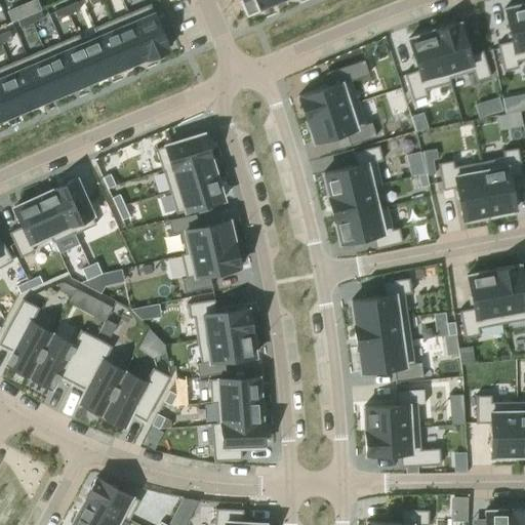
[(36,0),(33,0),(7,11),(11,22),(41,9),(36,0)]
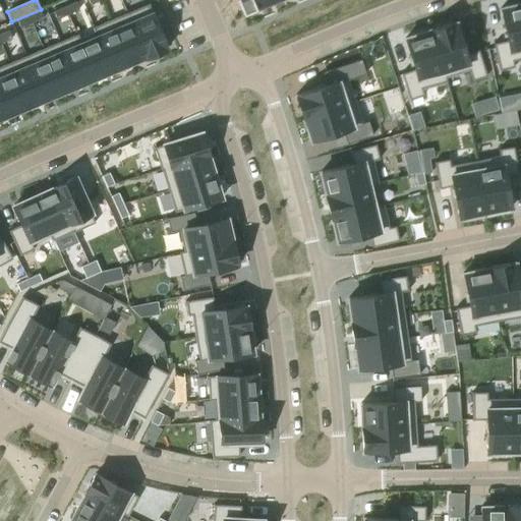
[(262,0),(236,0),(242,14),(264,5),(262,0)]
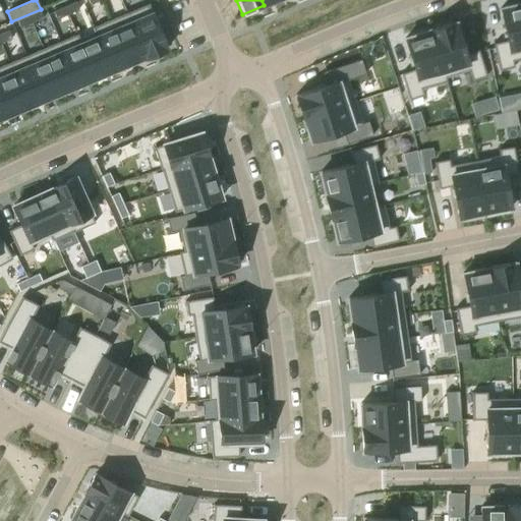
[(75,2),(64,6),(67,14),(78,9),(75,2)]
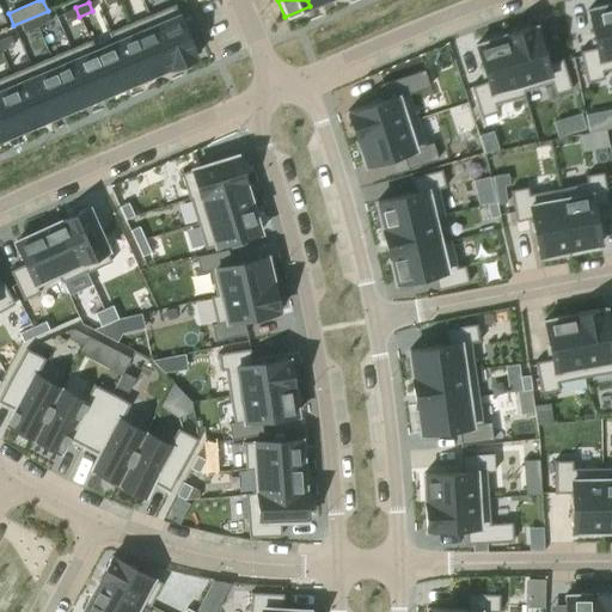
[(595,48),(579,51),(586,83),(604,79),(603,71),(611,68),(611,4),(587,10),(595,48)]
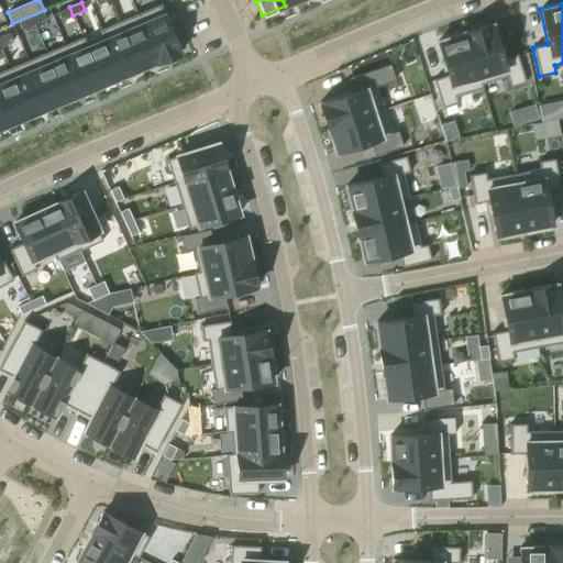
[(159,4),(136,13),(157,63),(179,53),(178,52),(179,52),(159,4)]
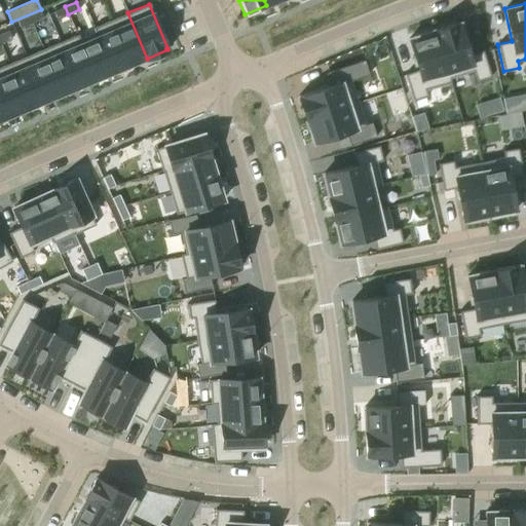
[(65,6),(53,11),(57,20),(68,14),(65,6)]
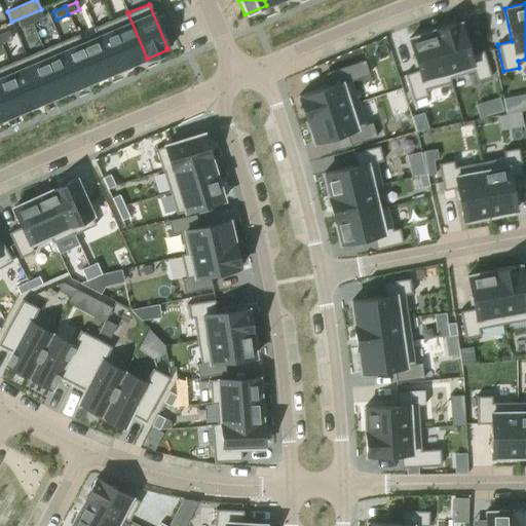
[(39,10),(29,15),(32,23),(43,19),(39,10)]
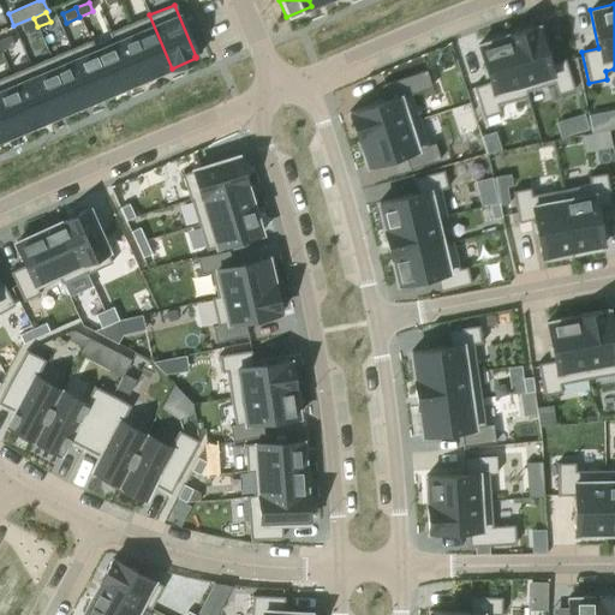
[(149,15),(130,23),(151,73),(169,66),(171,69),(172,69),(149,15)]
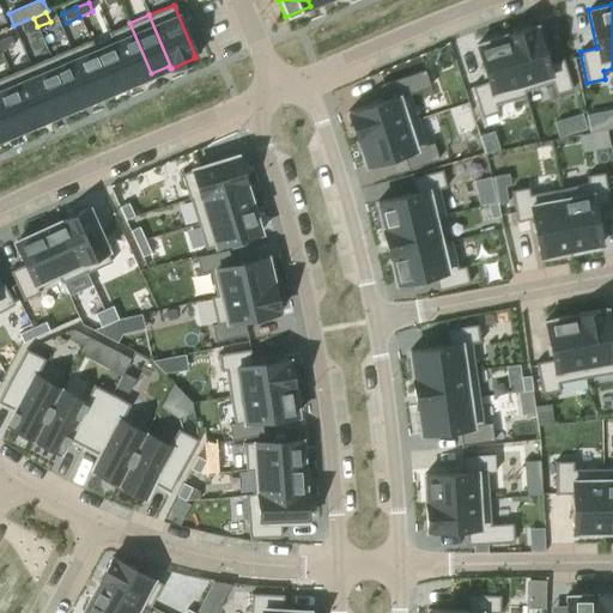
[(34,18),(19,24),(23,32),(37,26),(34,18)]
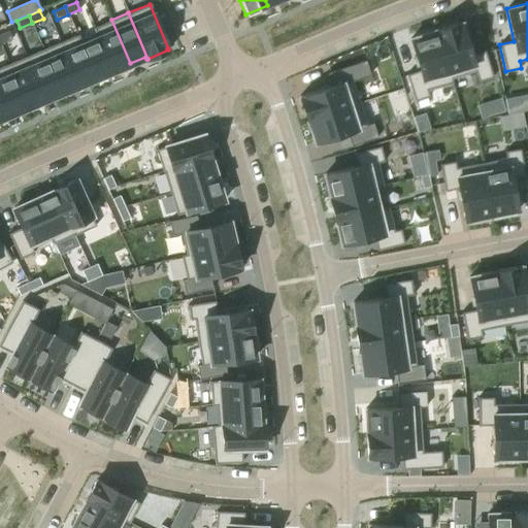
[(111,20),(94,28),(112,70),(130,63),(111,20)]
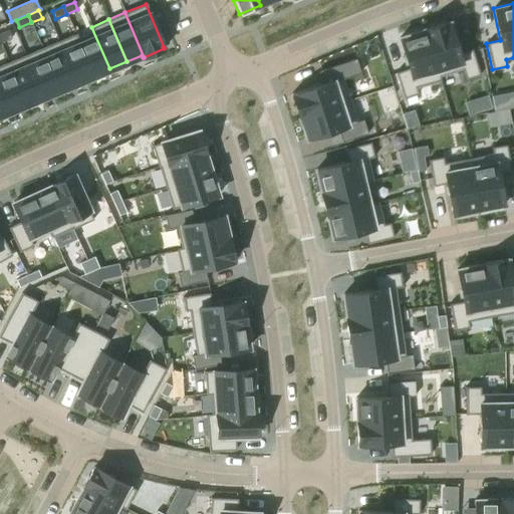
[(447,22),(424,29),(440,80),(441,80),(439,75),(444,74),(462,68),(465,79),(480,75),(472,49),(459,53),(449,22),(447,23),(447,22)]
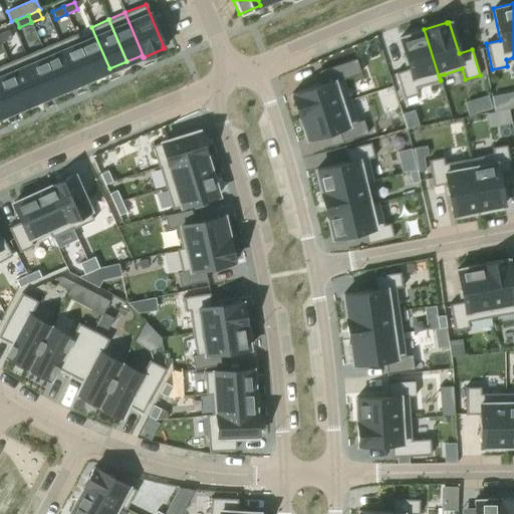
[(75,33),(75,34),(92,75),(109,68),(91,27),(90,27),(92,31),(77,38),(75,33)]
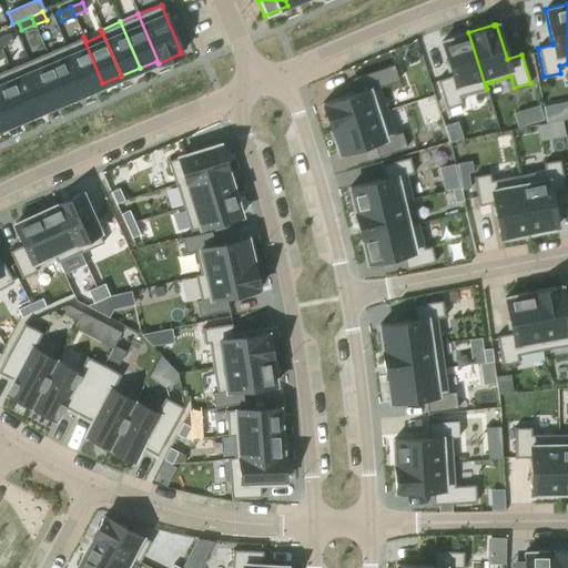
[(452,75),(437,80),(446,109),(462,104),(459,97),(486,89),(468,32),(467,32),(467,33),(440,41),(452,75)]
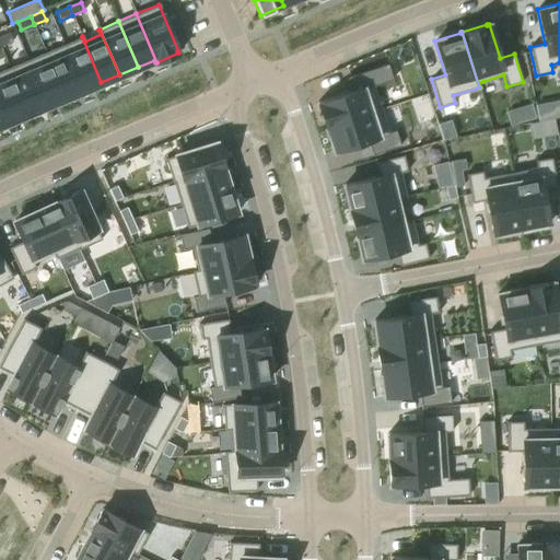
[(9,33),(0,36),(0,46),(12,41),(9,33)]
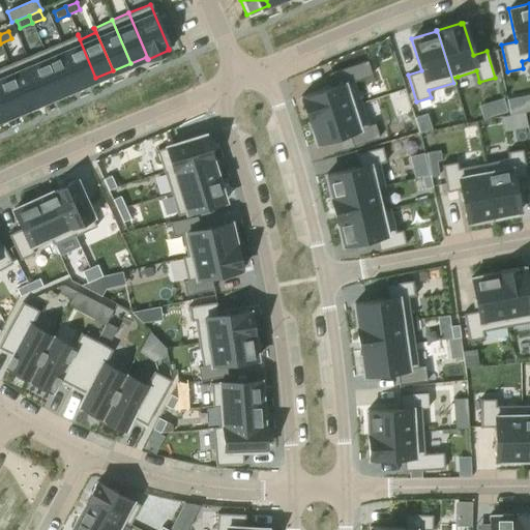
[(78,35),(60,42),(79,85),(95,78),(78,35)]
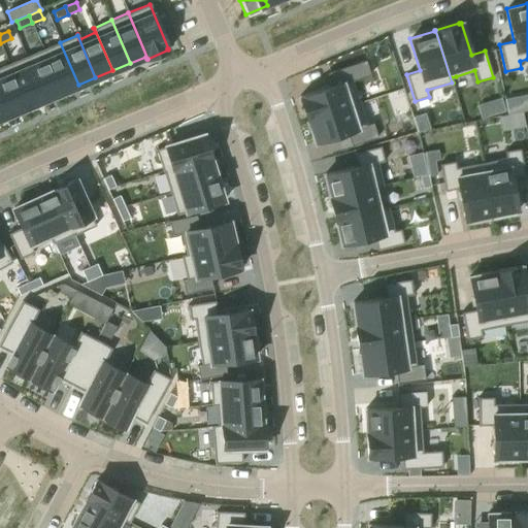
[(60,42),(42,50),(61,92),(78,85),(60,42)]
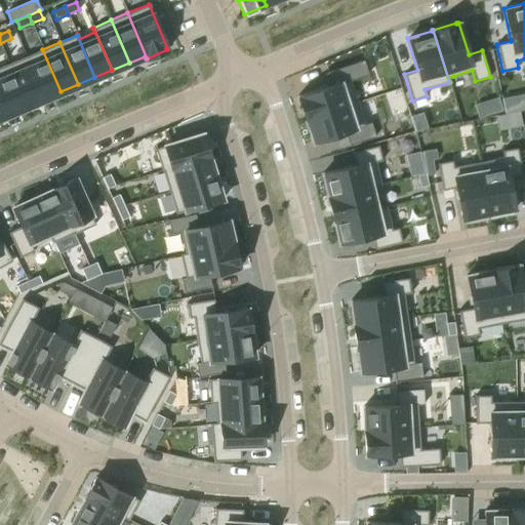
[(42,49),(26,56),(44,98),(61,91),(42,49)]
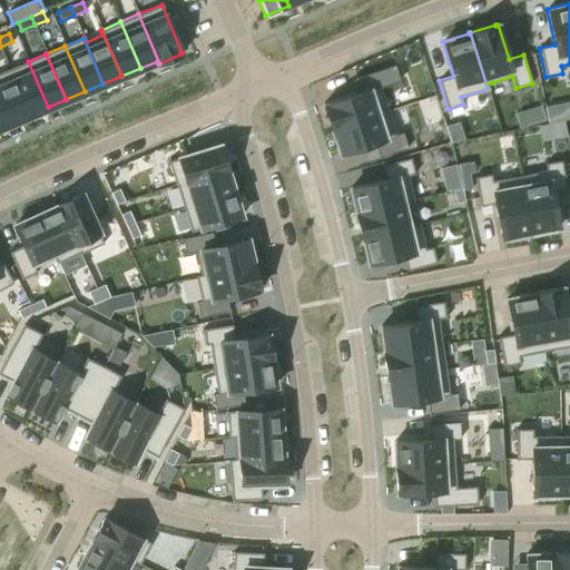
[(28,61),(9,69),(29,116),(48,107),(28,61)]
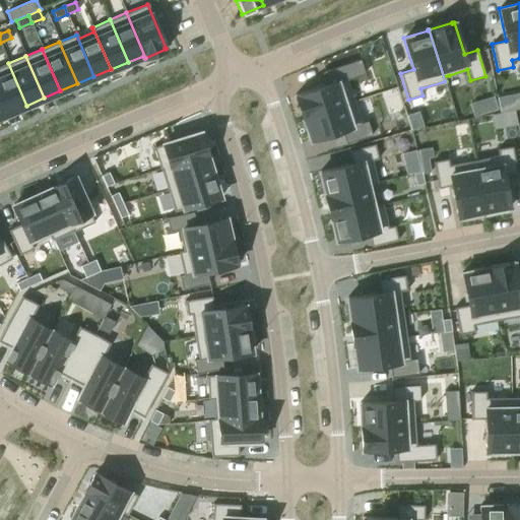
[(326,84),(295,94),(302,118),(353,102),(346,79),(365,74),(360,59),(322,71),(326,84)]
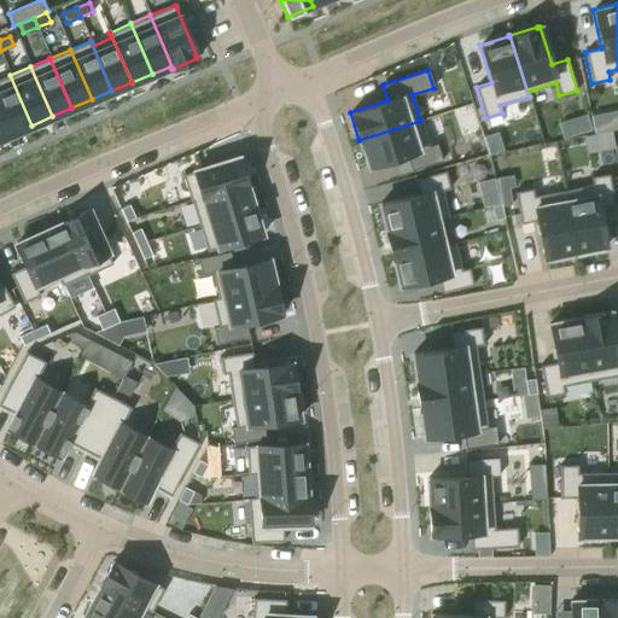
[(4,77),(0,79),(0,106),(12,134),(31,126),(10,75),(4,77)]
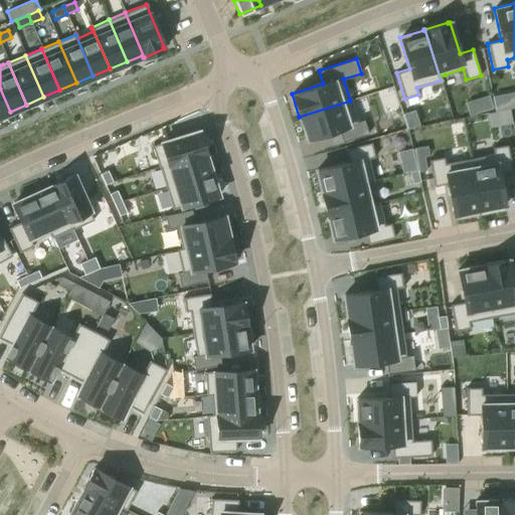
[(0,89),(0,115),(10,112),(0,89)]
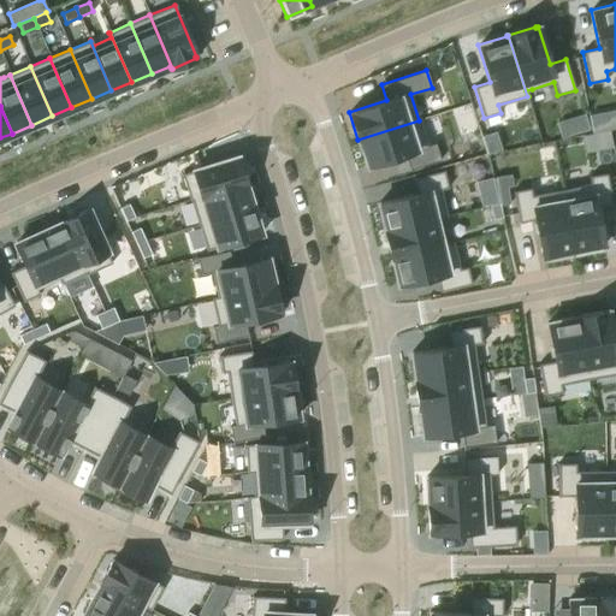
[(604,113),(590,117),(593,134),(609,130),(604,113)]
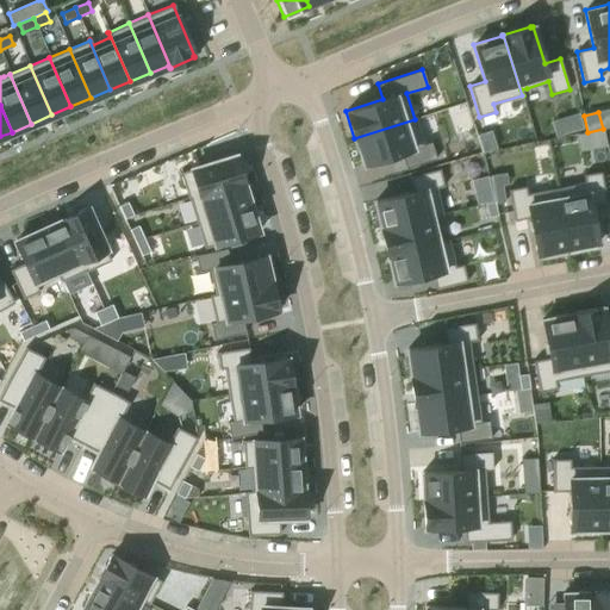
[(578,114),(551,124),(555,139),(584,131),(578,114)]
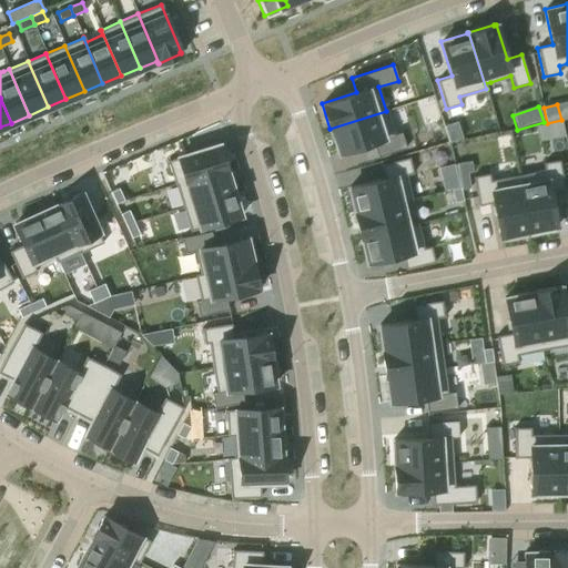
[(386,111),(330,129),(330,130),(331,130),(338,154),(372,143),(377,158),(406,148),(401,131),(394,133),(386,111)]
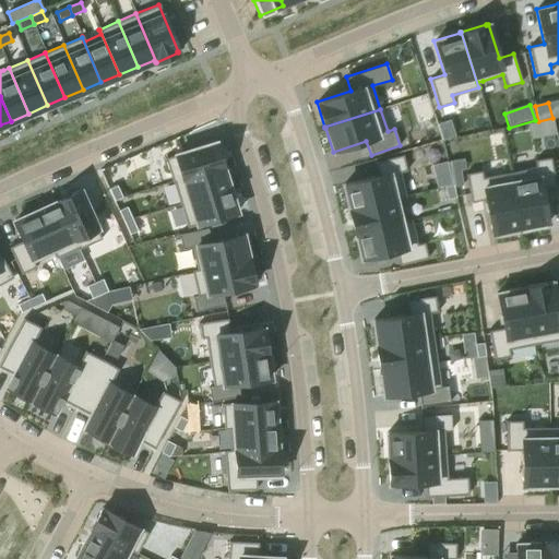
[(216,142),(169,156),(177,180),(178,180),(222,166),(223,166),(216,142)]
